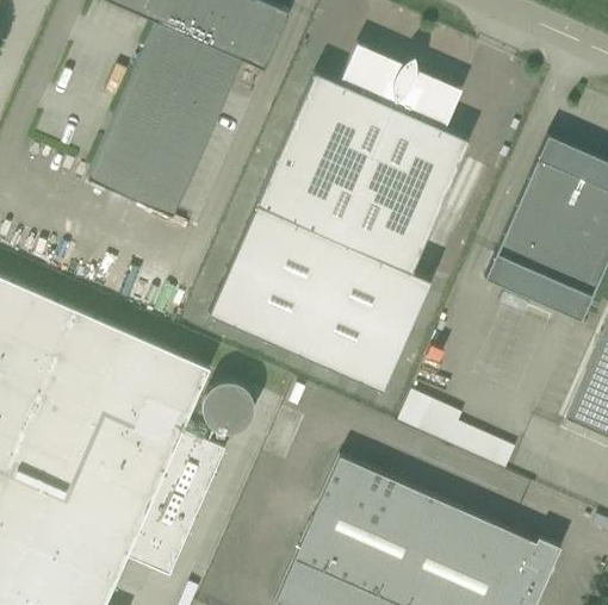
[(104,0),(157,24),(88,180),(174,218),(243,61),(266,72),(291,14),(259,0),(104,0)]
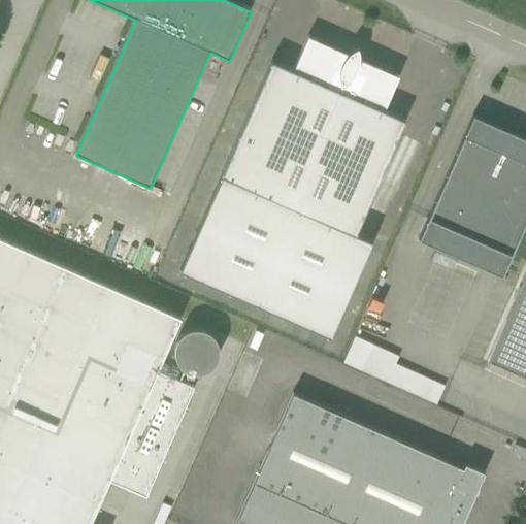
[(295,74),(273,65),(181,274),(331,341),(373,246),(356,237),(406,123),(385,113),(400,79),(398,78),(394,86),(391,84),(379,74),(365,66),(361,63),(361,61),(360,61),(360,62),(350,58),(351,57),(350,56),(349,58),(332,53),(316,50),(313,50),(309,47),(313,40),(309,39),(295,74)]
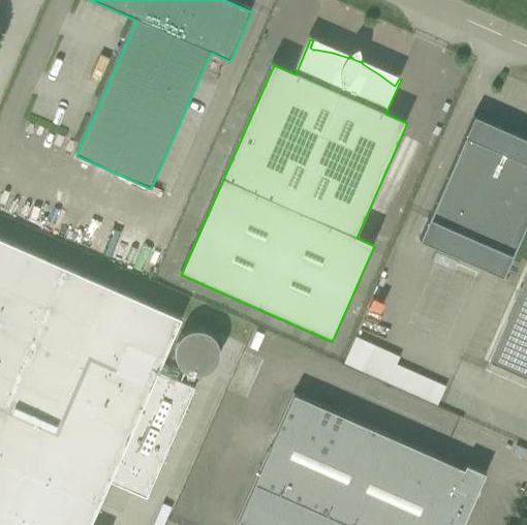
[(526,278),(490,363),(526,379),(526,141),(475,119),(421,244),(505,280),(526,229),(526,278)]
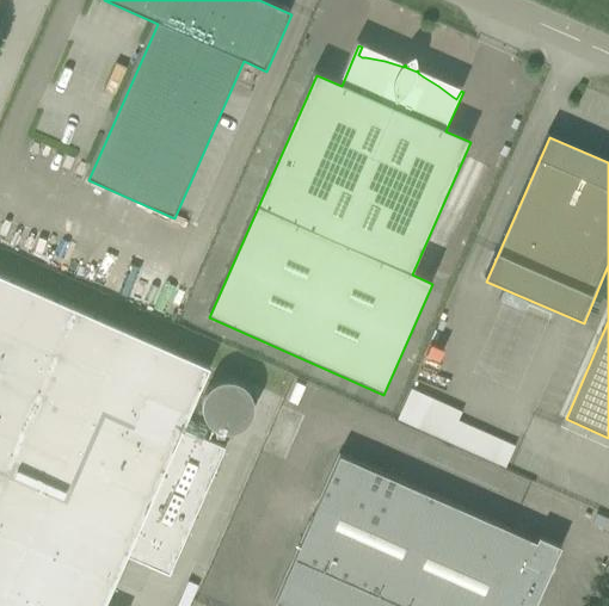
[(0,277),(0,605),(106,605),(128,558),(171,577),(227,451),(184,433),(211,370),(0,277)]
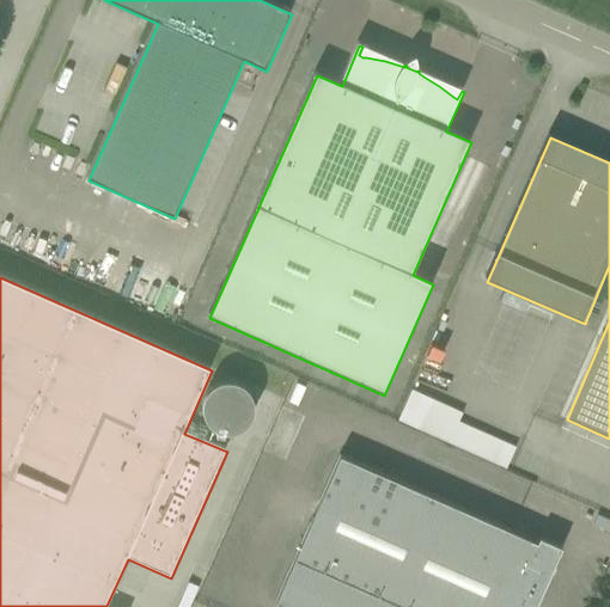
[(414,392),(401,423),(510,468),(518,448),(462,424),(465,414),(414,392)]
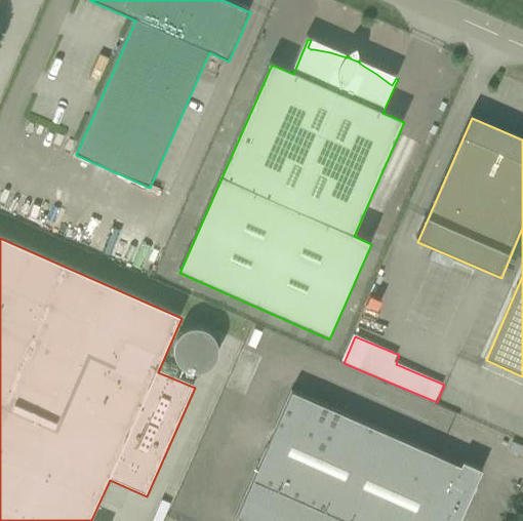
[(468,466),(439,453),(437,456),(292,393),(237,519),(240,520),(461,520),(483,473),(468,466)]
